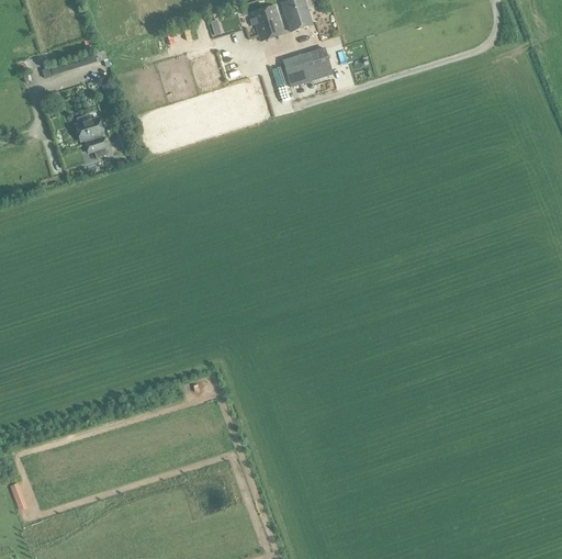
[(290,0),(283,2),(292,30),(313,23),(305,0),(290,0)]
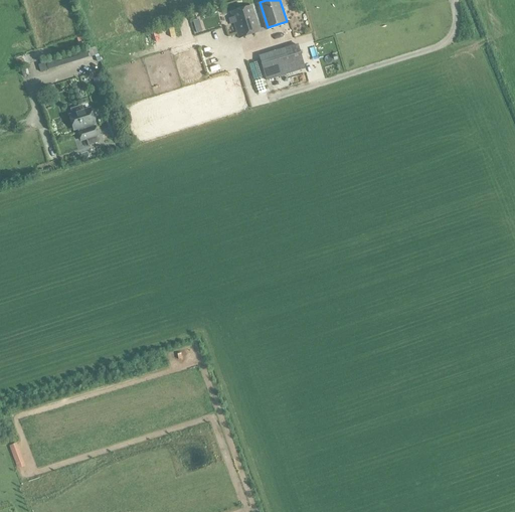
[(234,21),(238,35),(261,29),(252,4),(230,10),(232,15),(230,16),(232,22),(234,21)]
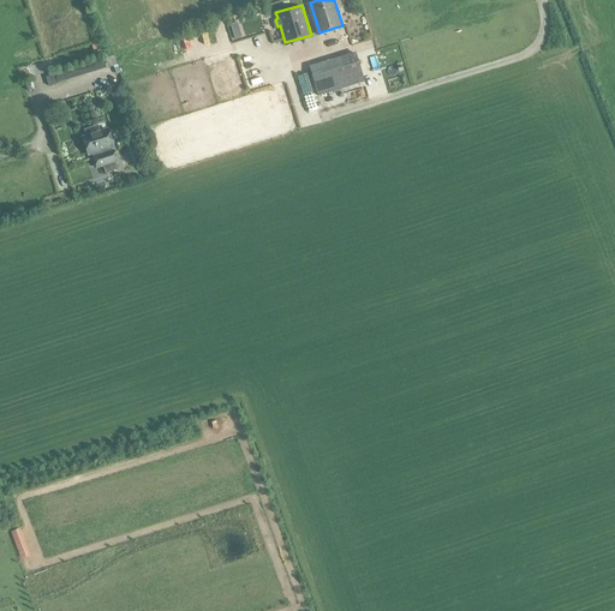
[(226,24),(230,37),(257,29),(252,16),(226,24)]
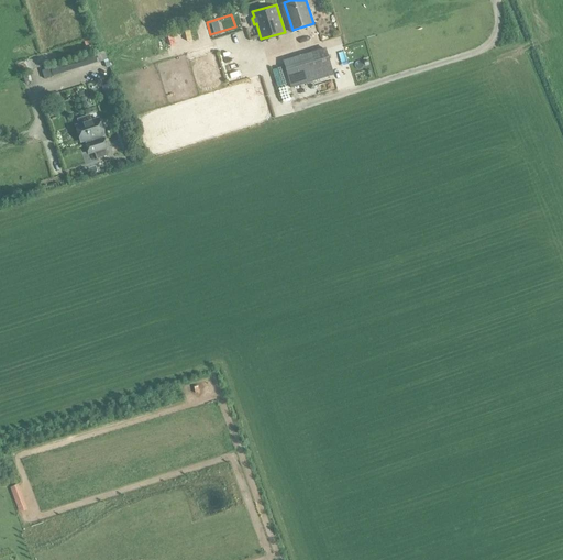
[(283,59),(291,86),(334,73),(326,46),(283,59)]
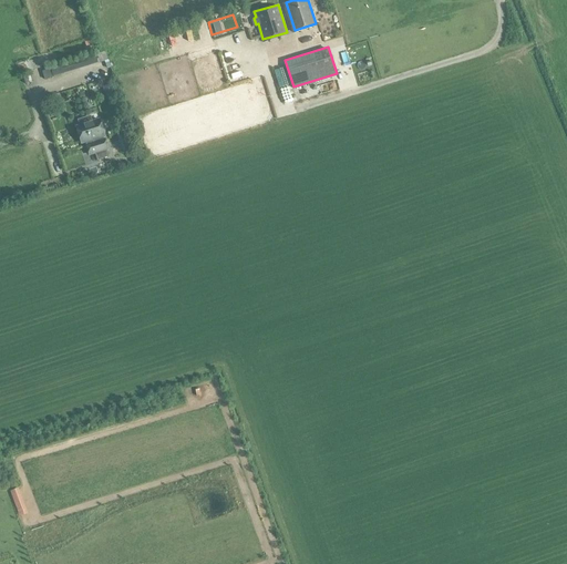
[(104,133),(99,116),(76,124),(81,140),(86,139),(86,141),(93,139),(93,140),(103,136),(102,133),(104,133)]
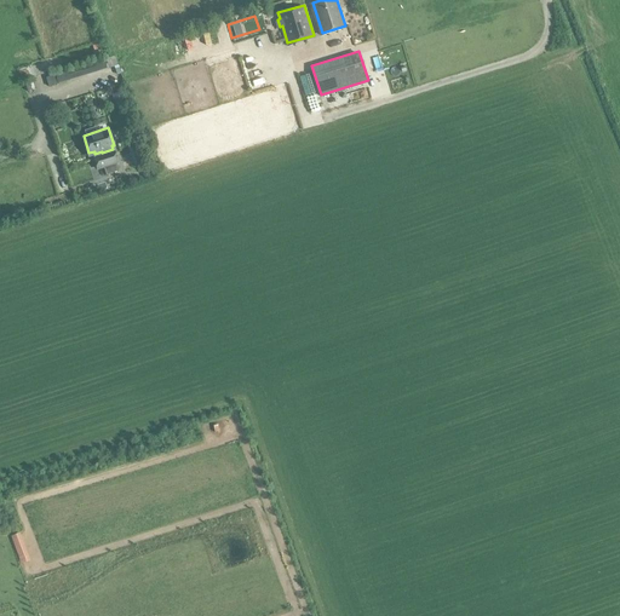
[(95,154),(96,155),(95,155),(97,166),(104,163),(107,171),(120,167),(114,149),(113,149),(102,153),(102,151),(95,154)]
